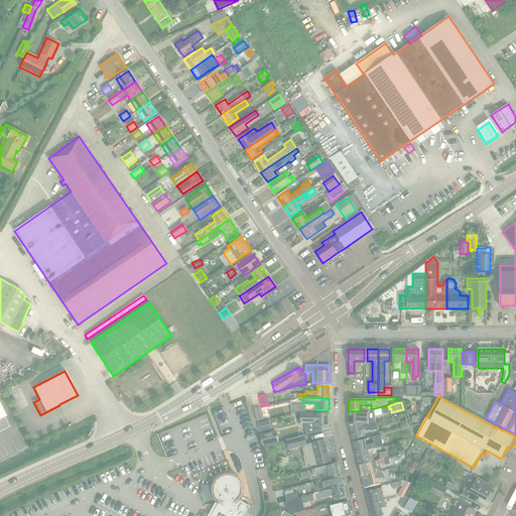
[(263,419),(260,407),(254,409),(256,420),(263,419)]
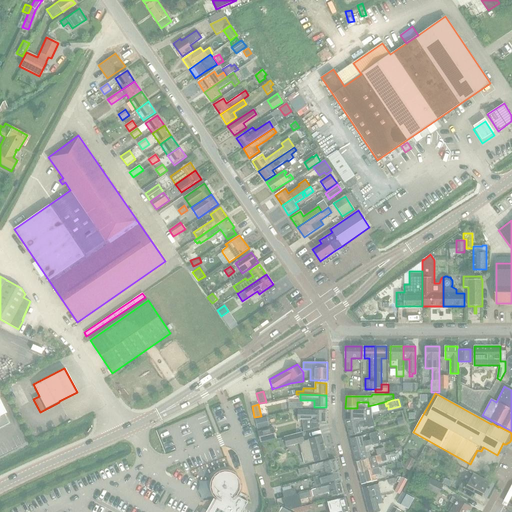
[(357,408),(345,408),(345,420),(347,425),(366,420),(365,420),(365,408),(357,408)]
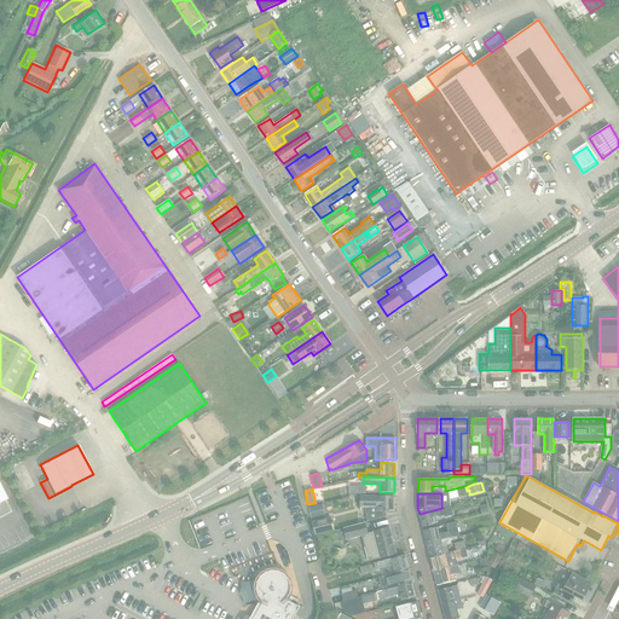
[(394,514),(394,508),(394,497),(360,496),(360,507),(368,508),(368,521),(394,514)]
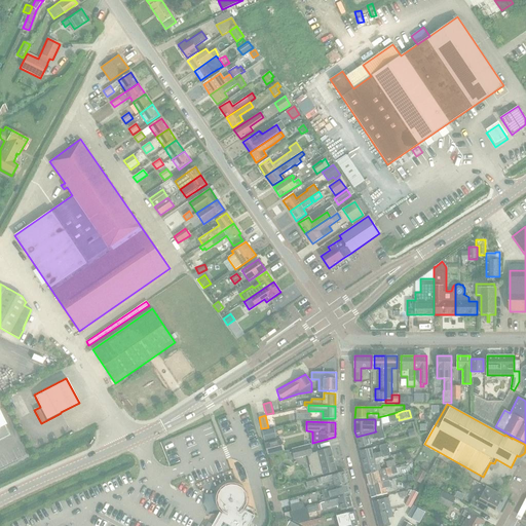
[(414,427),(407,429),(409,437),(415,435),(414,427)]
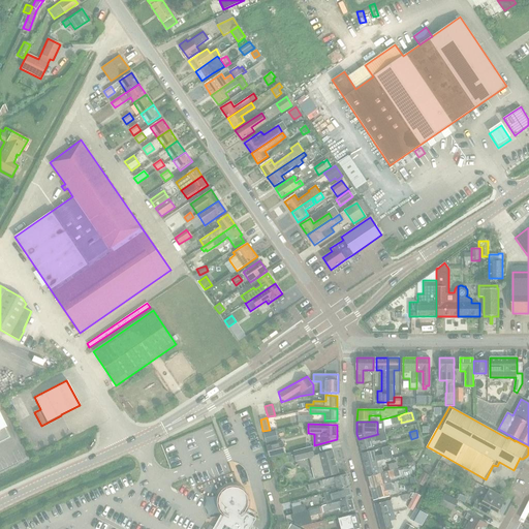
[(274,431),(262,434),(265,442),(277,439),(274,431)]
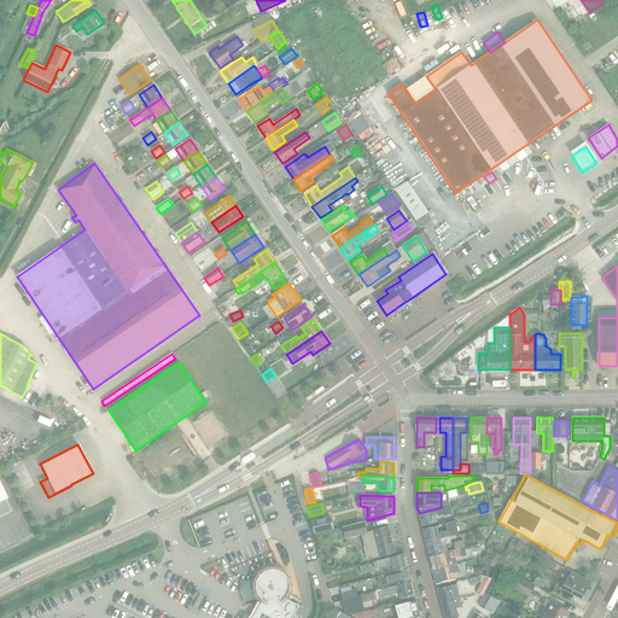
[(437,517),(443,516),(444,517),(453,514),(452,511),(450,506),(442,507),(419,513),(421,528),(436,524),(433,516),(437,514),(437,517)]
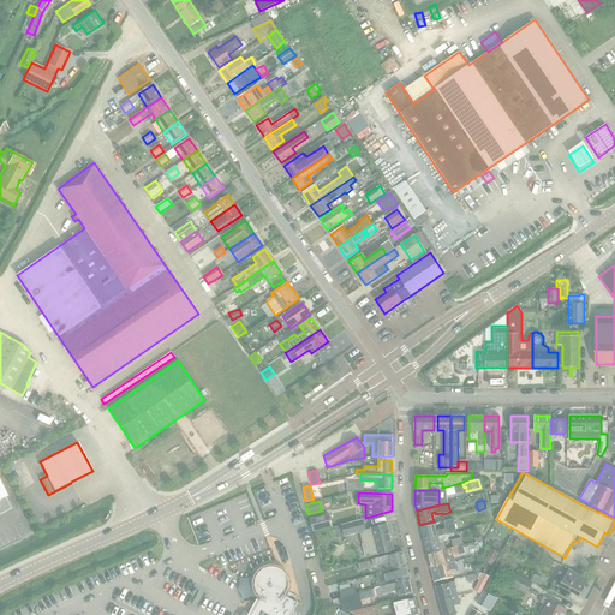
[(332,526),(328,515),(311,520),(314,531),(332,526)]
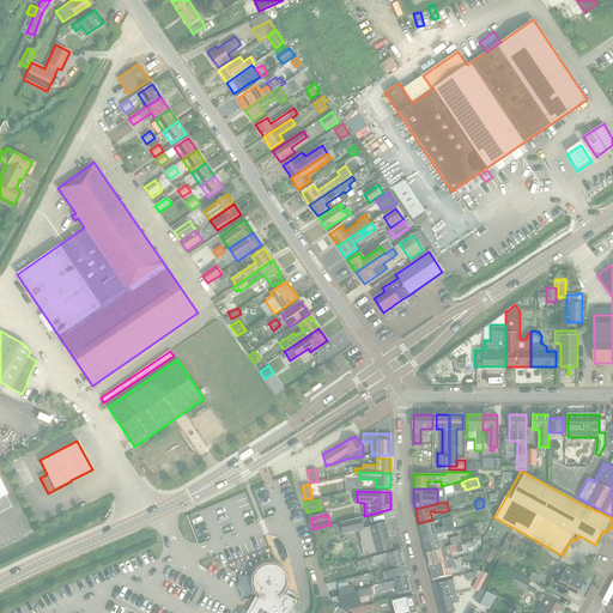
[(364,556),(392,550),(386,522),(364,528),(362,517),(341,523),(344,535),(359,532),(364,556)]
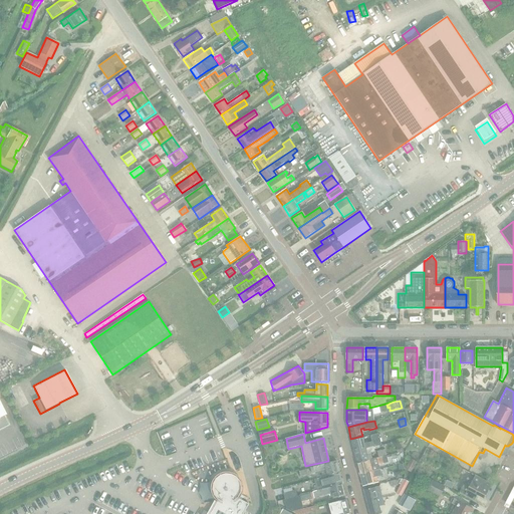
[(354,452),(379,446),(380,445),(378,434),(370,436),(372,442),(364,444),(363,438),(351,441),(354,452)]
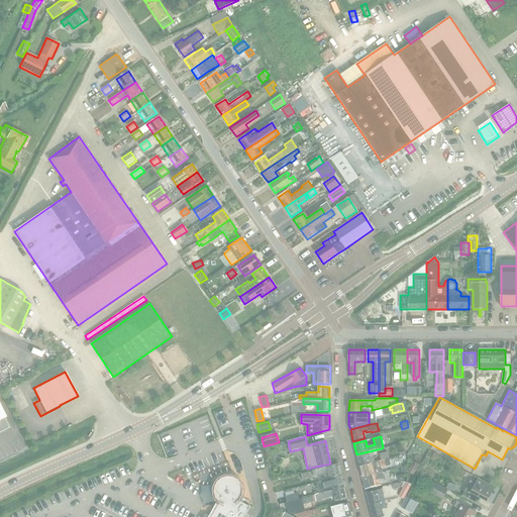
[(358,466),(371,462),(369,456),(377,454),(377,452),(382,450),(382,448),(356,454),(358,466)]
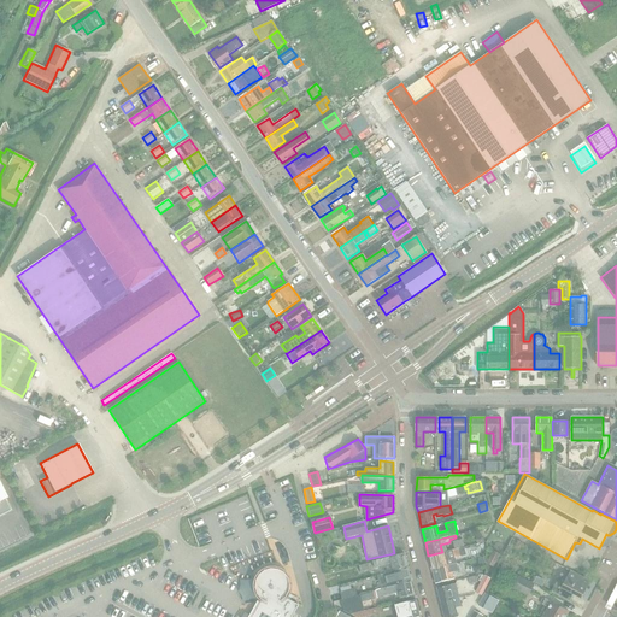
[(462,547),(464,547),(462,540),(452,542),(454,548),(454,550),(462,547)]
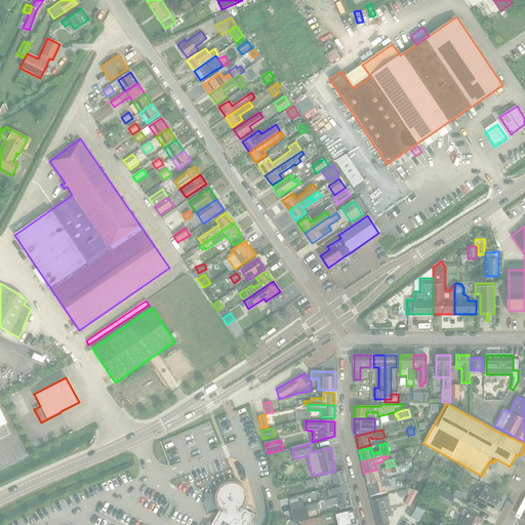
[(395,473),(393,466),(387,468),(387,467),(385,468),(387,475),(395,473)]
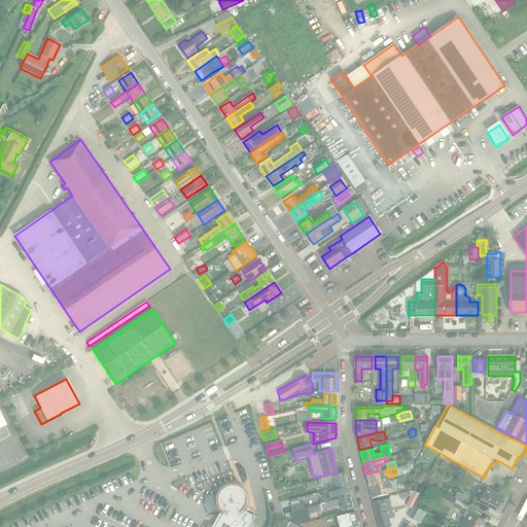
[(369,487),(384,483),(381,470),(378,471),(365,475),(369,487)]
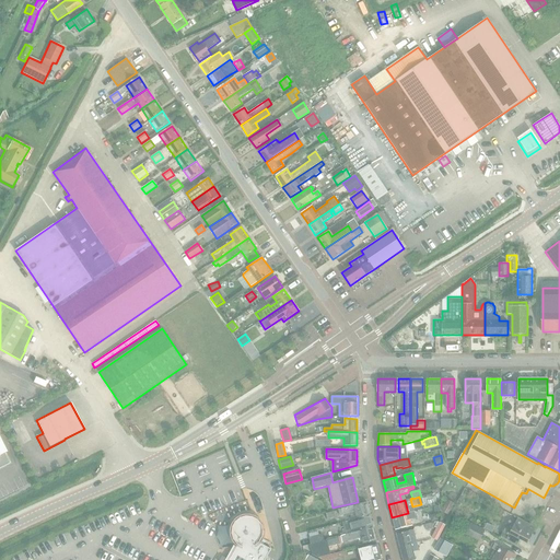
[(448,515),(454,503),(447,500),(441,511),(448,515)]
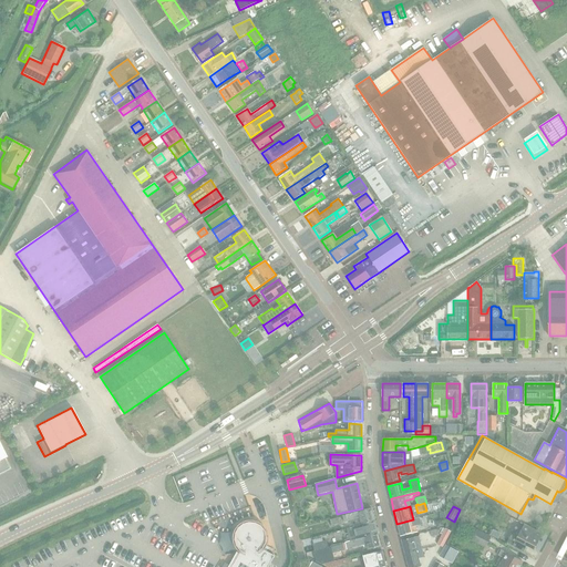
[(374,522),(371,509),(371,508),(342,515),(343,523),(360,518),(361,525),(374,522)]
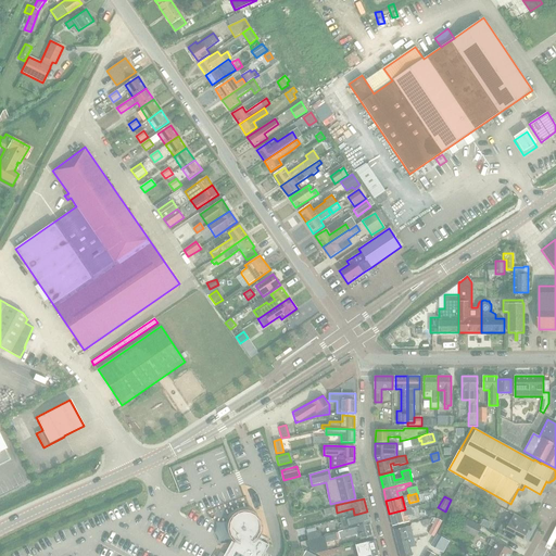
[(460,505),(456,510),(464,515),(468,508),(460,505)]
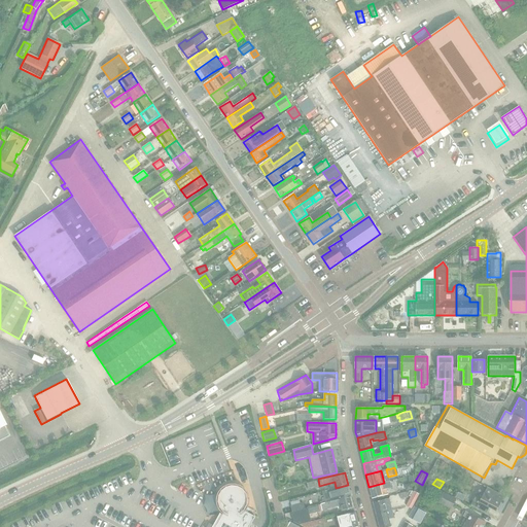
[(384,483),(369,487),(372,498),(387,495),(384,483)]
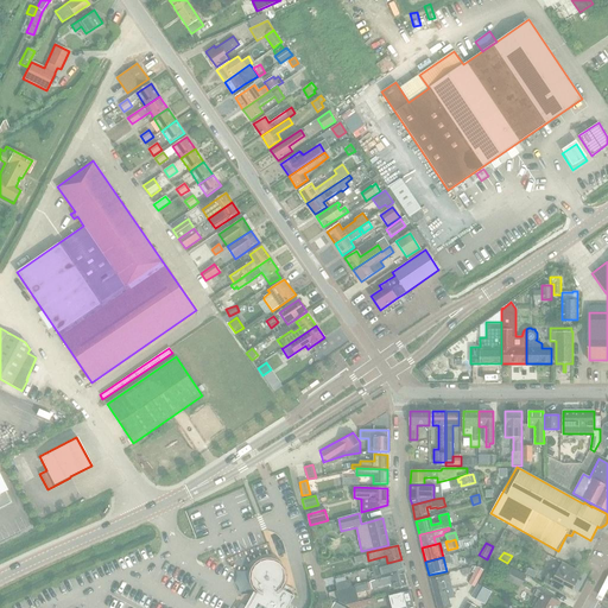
[(369,582),(373,581),(405,572),(401,559),(387,563),(371,567),(374,578),(368,580),(369,582)]
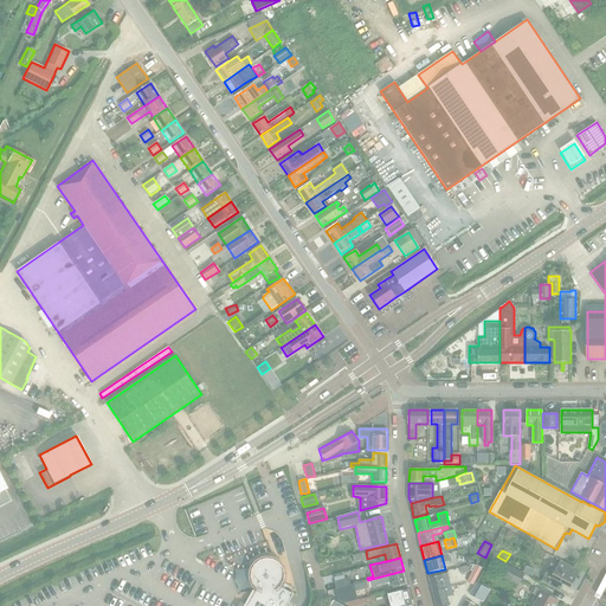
[(287,605),(294,594),(281,587),(284,581),(284,574),(283,568),(278,562),(272,559),(266,559),(259,561),(255,565),(251,571),(251,578),(252,584),(257,588),(259,591),(258,593),(257,595),(251,605),(250,605),(287,605)]
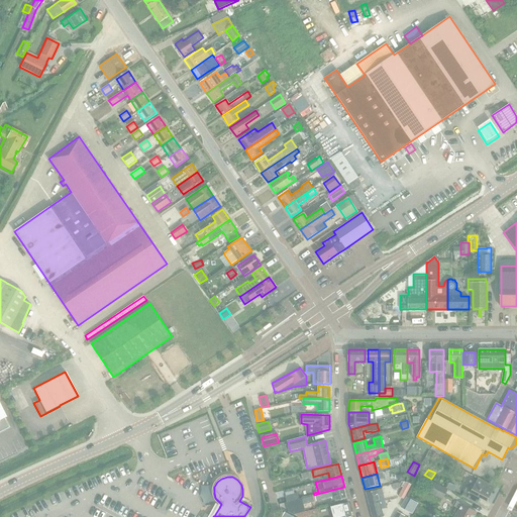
[(461,495),(468,499),(471,494),(487,502),(495,488),(478,479),(473,488),(467,487),(461,495)]
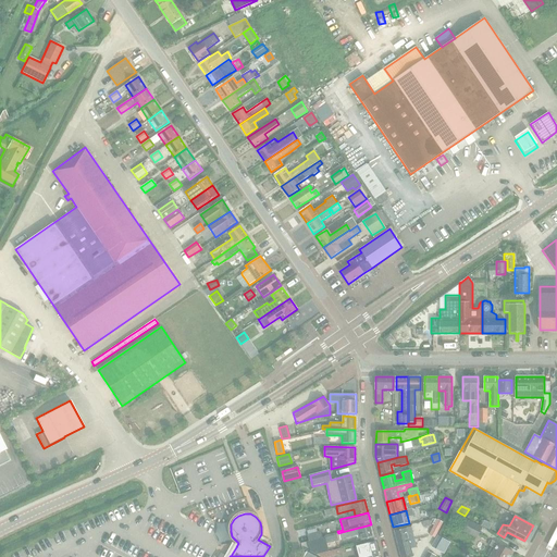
[(429,534),(434,537),(443,522),(437,519),(429,534)]
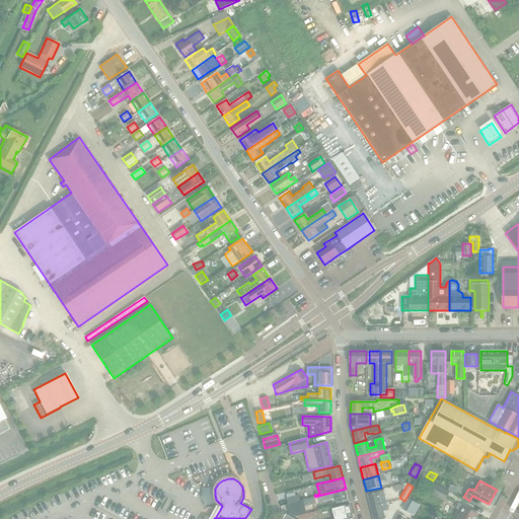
[(448,493),(433,484),(428,493),(443,501),(448,493)]
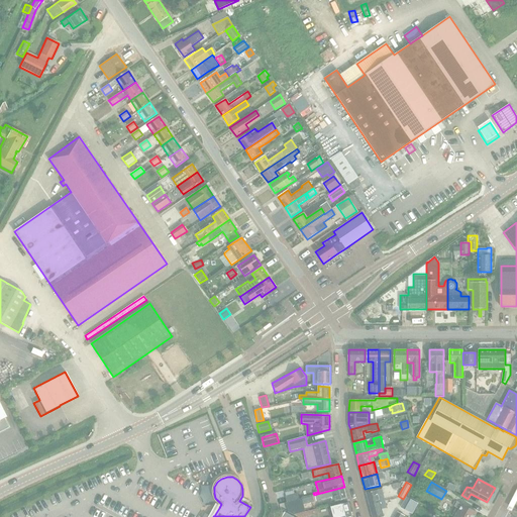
[(454,493),(457,488),(456,487),(457,486),(450,482),(446,489),(454,493)]
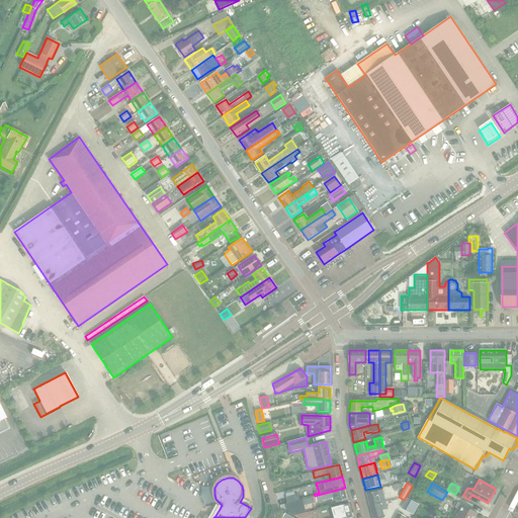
[(345,488),(318,495),(319,498),(322,497),(323,500),(334,497),(336,503),(348,500),(345,488)]
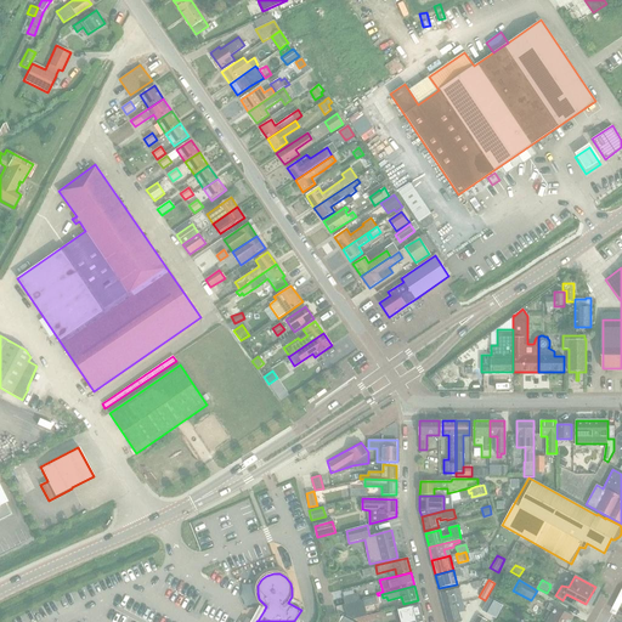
[(444,608),(463,603),(459,588),(440,593),(444,608)]
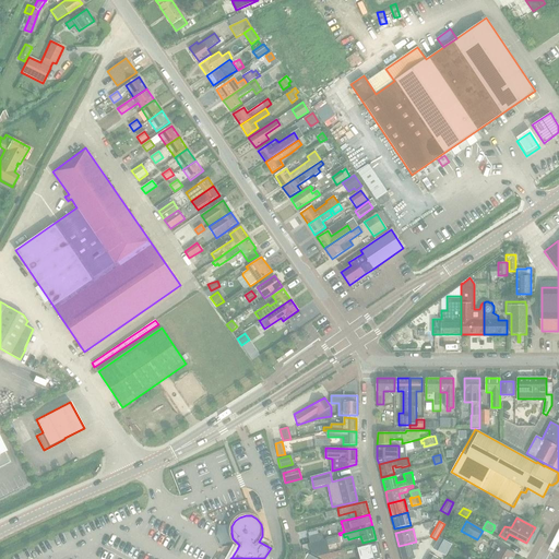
[(439,538),(432,550),(444,557),(451,545),(439,538)]
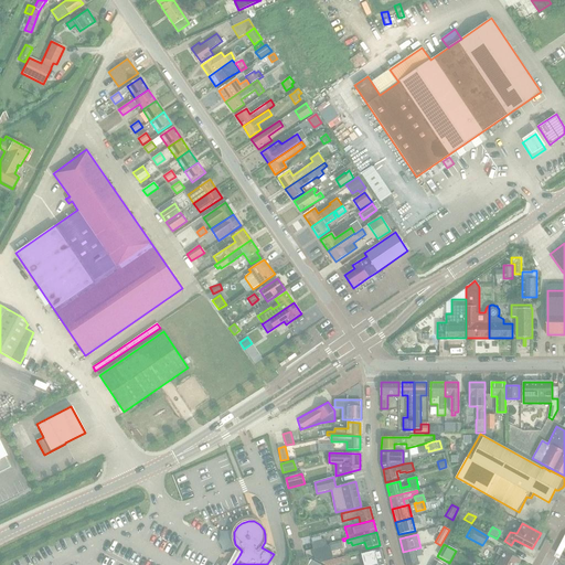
[(326,545),(313,548),(315,555),(328,552),(326,545)]
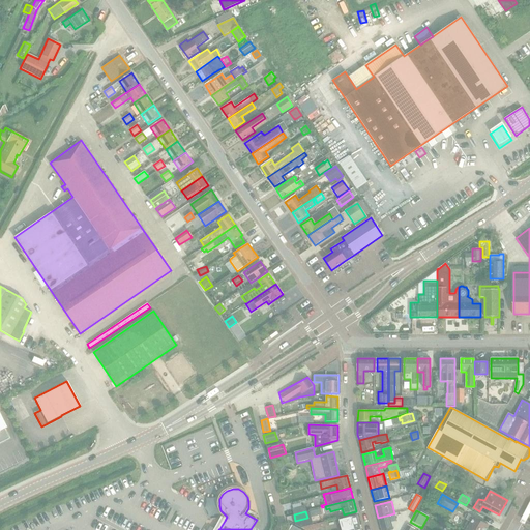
[(394,513),(378,518),(381,529),(391,529),(393,529),(391,522),(396,521),(394,513)]
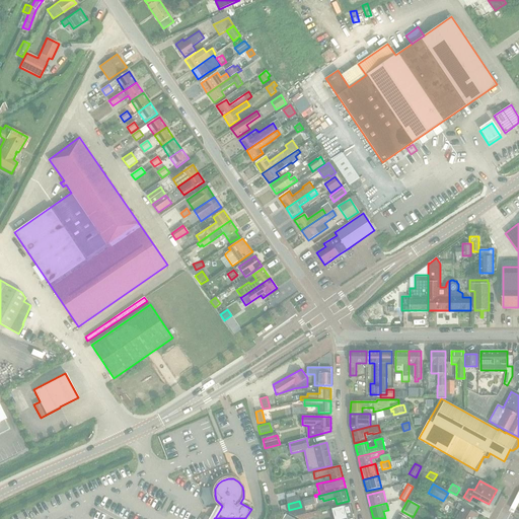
[(474,518),(477,514),(456,503),(454,508),(461,511),(456,518),(474,518)]
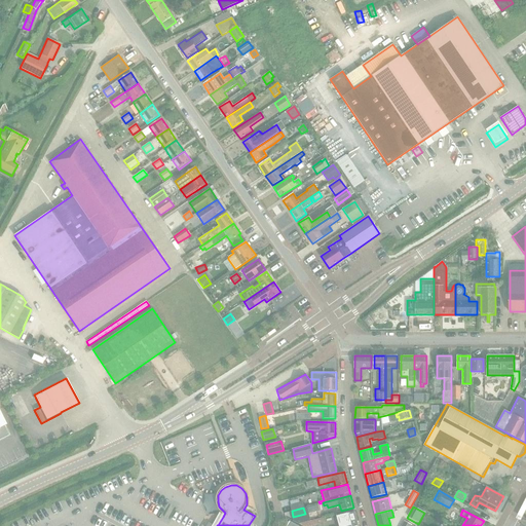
[(340,525),(346,525),(358,523),(354,512),(337,516),(338,523),(340,522),(340,525)]
